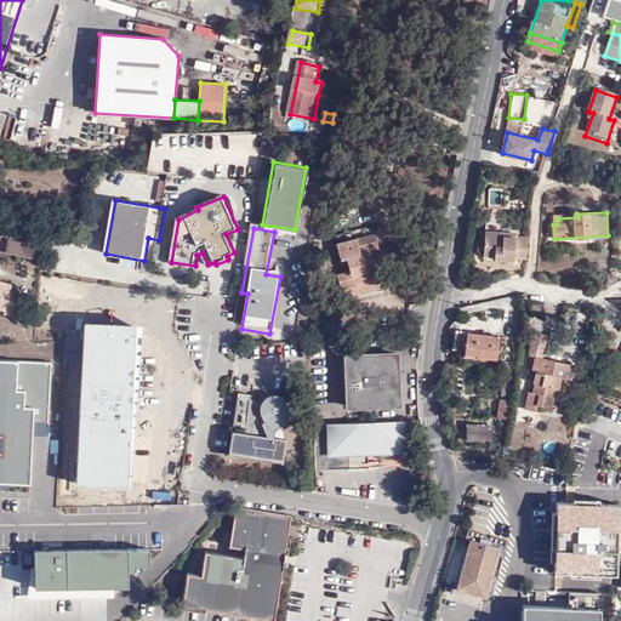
[(527,261),(529,240),(517,239),(516,237),(488,233),(484,257),(494,257),(494,261),(506,262),(507,260),(527,261)]
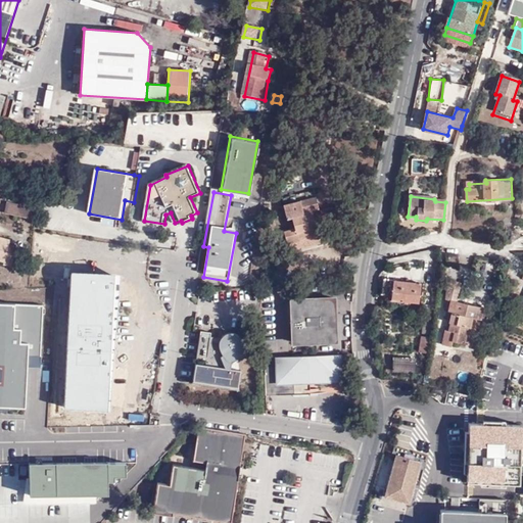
[(17,220),(19,207),(4,203),(1,216),(17,220)]
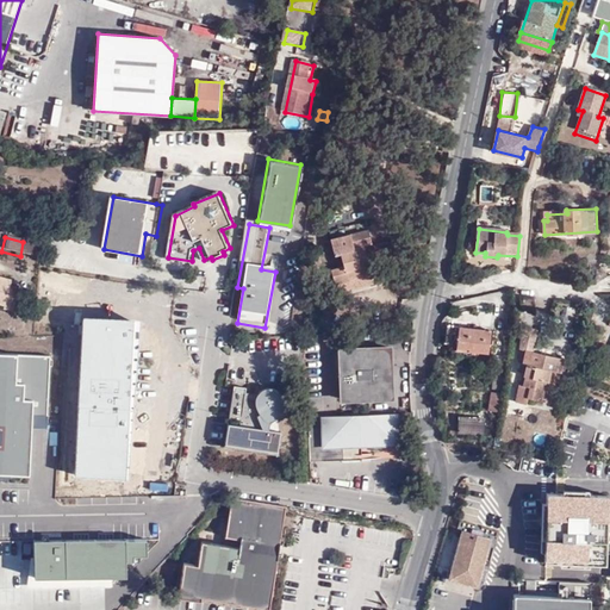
[(365,253),(366,254),(373,253),(369,237),(331,247),(336,263),(341,262),(355,259),(355,256),(365,253)]
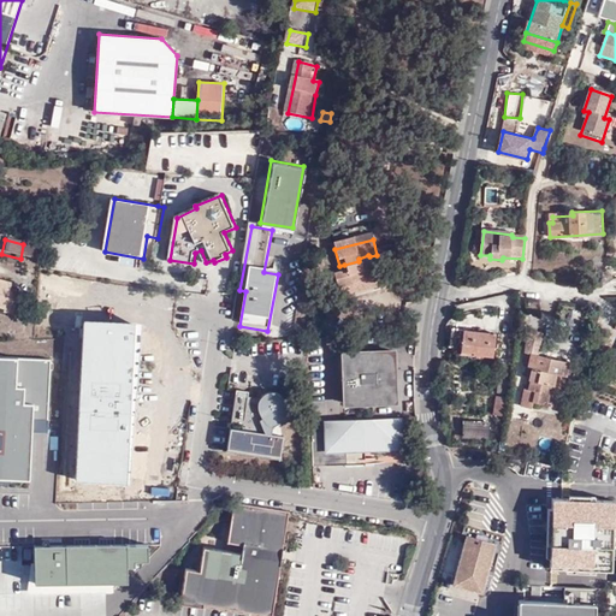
[(359,261),(344,265),(347,276),(335,279),(339,297),(353,292),(351,290),(361,286),(362,290),(375,286),(377,292),(386,290),(381,268),(372,270),(369,256),(368,255),(359,259),(359,261)]
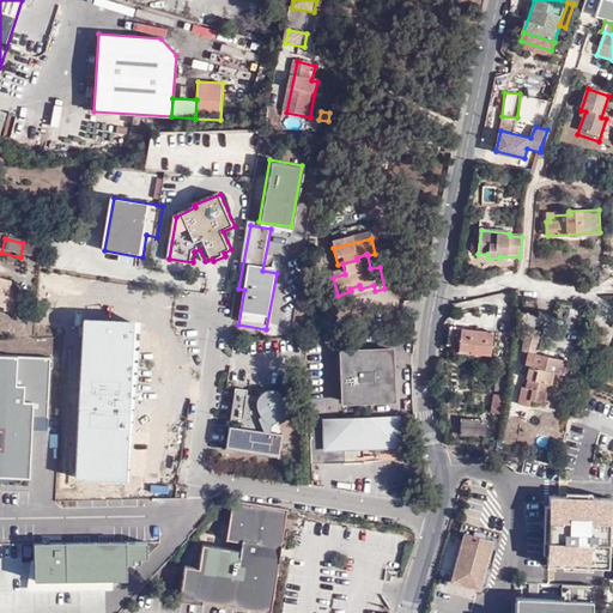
[(10,284),(0,280),(0,309),(0,313),(10,315),(17,293),(7,290),(10,284)]
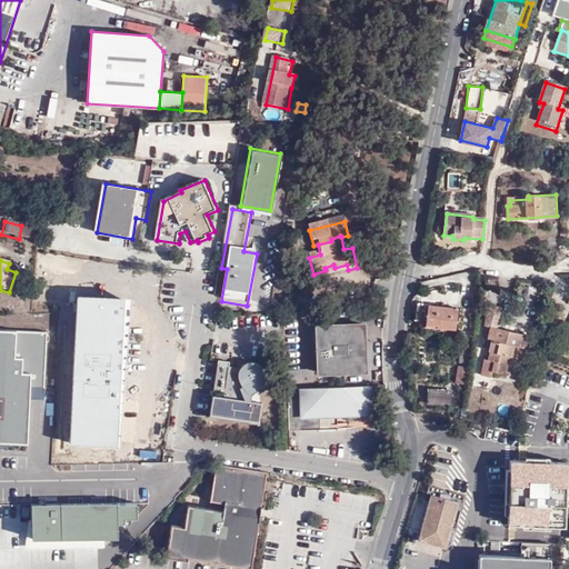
[(125,299),(77,297),(69,446),(118,448),(122,347),(125,299)]
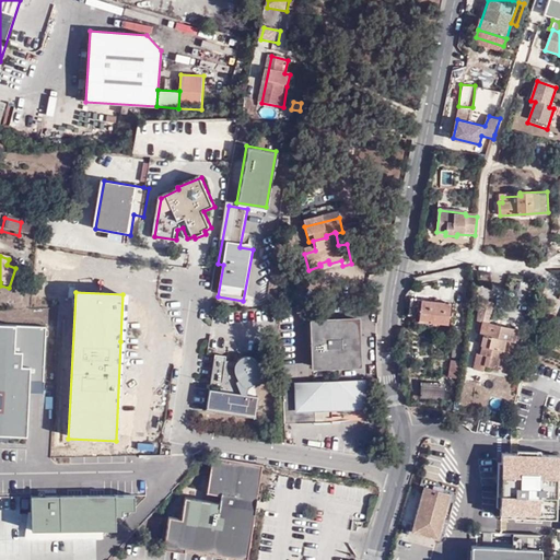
[(451,303),(411,299),(409,313),(419,314),(420,318),(430,319),(430,323),(447,325),(451,303)]
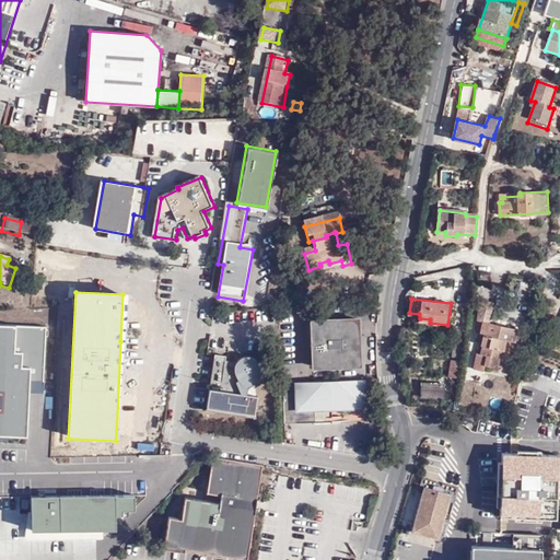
[(517,328),(516,327),(488,321),(491,304),(478,302),(476,316),(477,317),(474,326),(478,327),(476,335),(479,335),(477,345),(479,345),(478,353),(485,354),(483,364),(497,366),(500,348),(503,347),(504,337),(515,339),(517,328)]
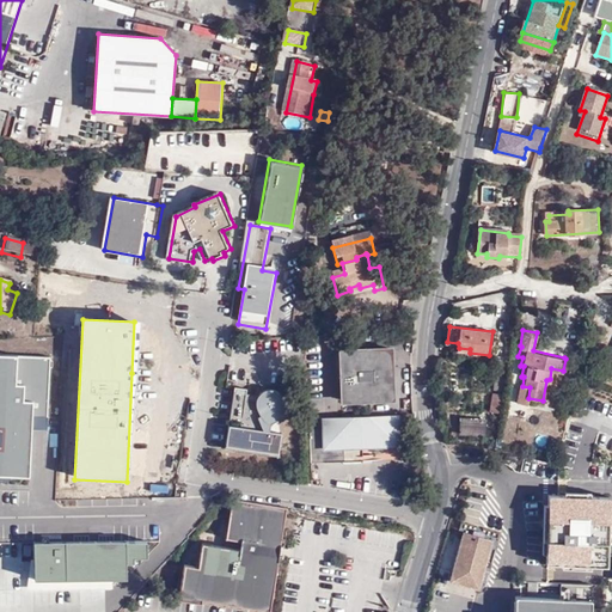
[(48,356),(0,354),(0,479),(31,479),(34,429),(47,430),(48,356)]
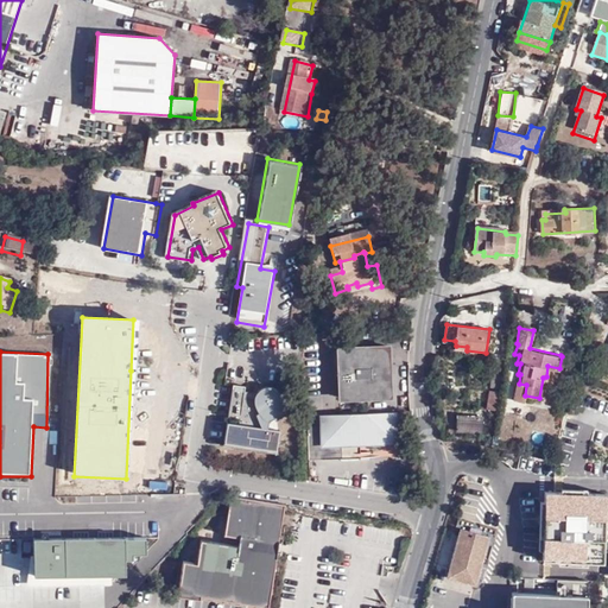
[(388,353),(339,354),(339,403),(388,403),(388,353)]
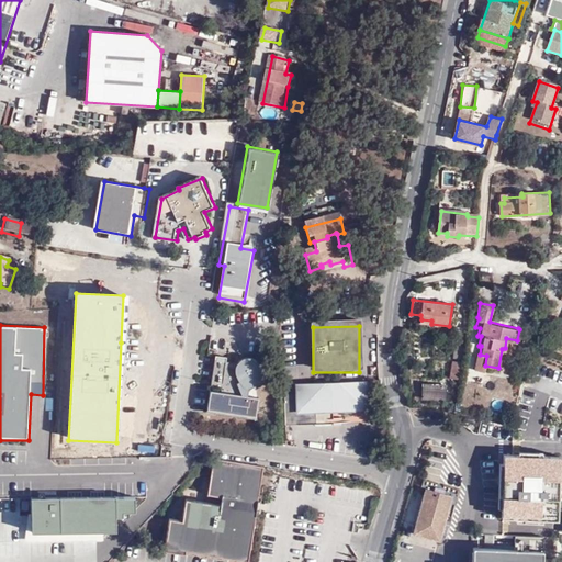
[(484,371),(485,366),(486,356),(480,355),(476,353),(474,370),(484,371)]
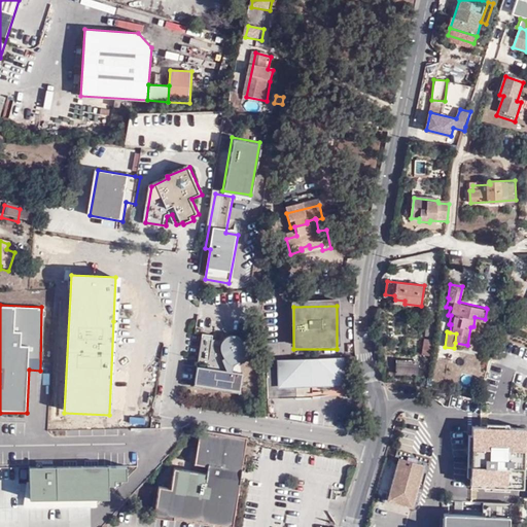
[(196,366),(191,385),(237,393),(240,375),(232,373),(232,366),(249,357),(244,346),(240,342),(239,340),(237,339),(235,338),(231,338),(225,339),(223,340),(221,343),(211,341),(212,337),(201,335),(196,362),(206,364),(205,369),(196,366)]
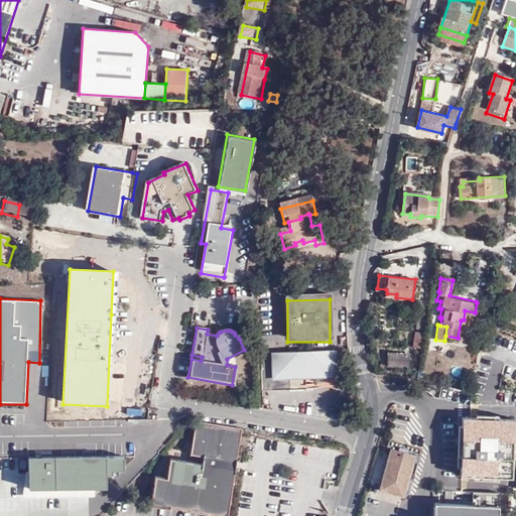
[(412,347),(422,349),(424,332),(415,331),(412,347)]
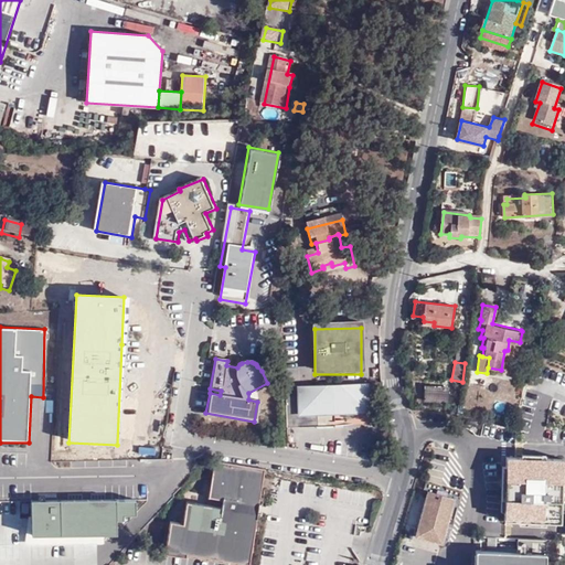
[(448,403),(449,386),(425,384),(424,401),(448,403)]
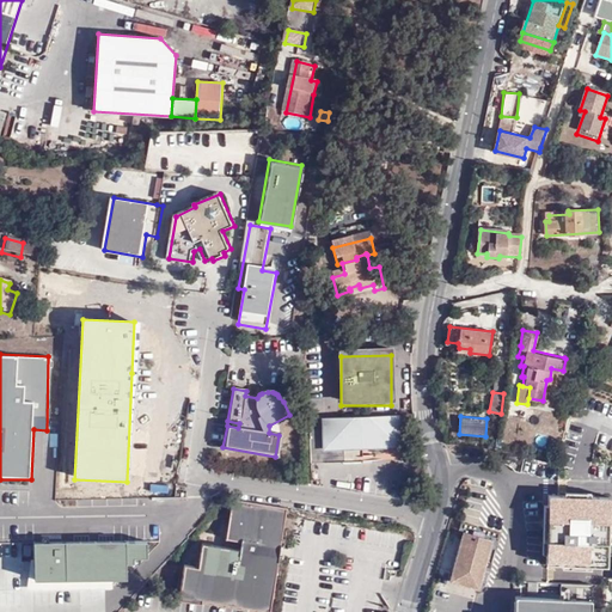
[(397,421),(307,422),(307,466),(317,466),(360,466),(360,454),(397,453),(397,421)]
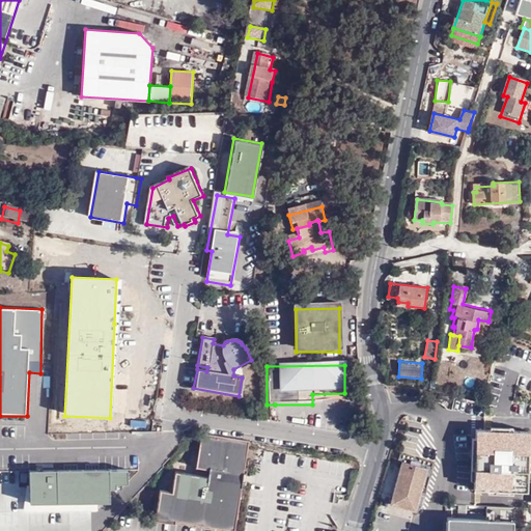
[(528,431),(474,427),(469,485),(523,490),(528,431)]
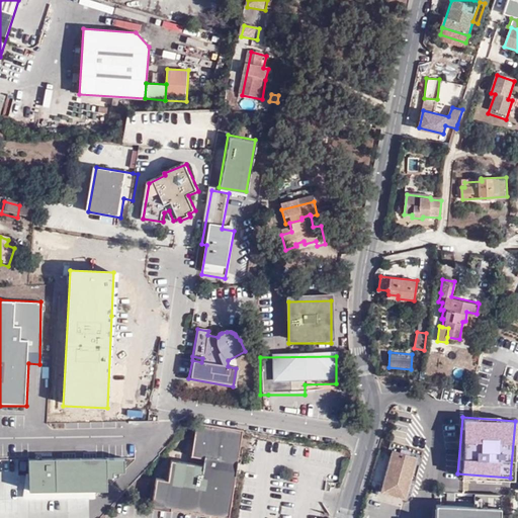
[(201,517),(228,517),(242,435),(195,428),(189,461),(203,463),(202,470),(170,465),(167,485),(156,484),(150,513),(170,516),(170,513),(201,517)]
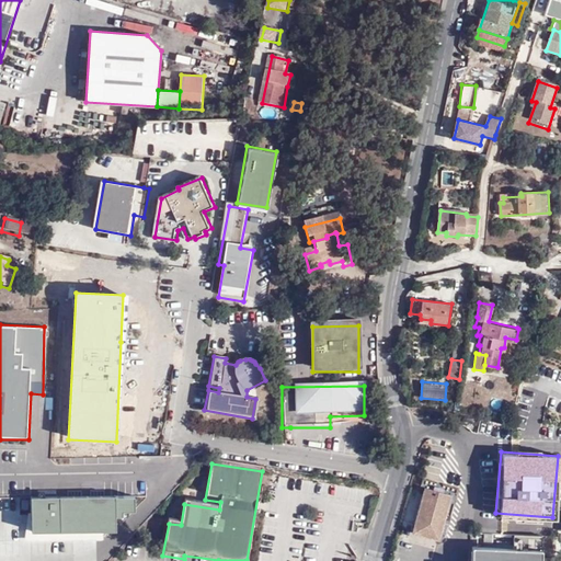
[(451,495),(425,488),(412,533),(438,540),(451,495)]
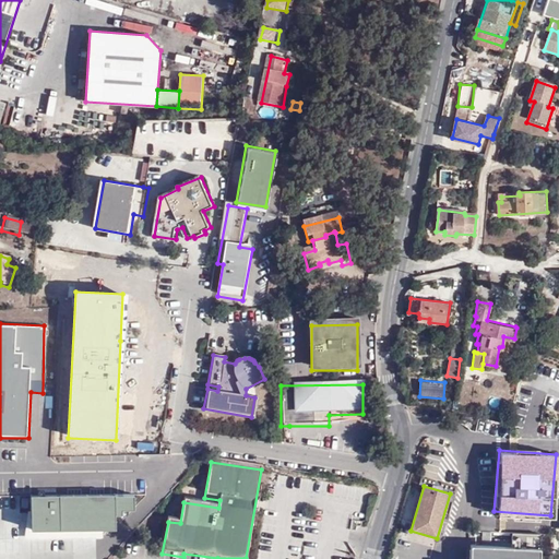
[(96,512),(0,508),(0,545),(94,549),(96,512)]
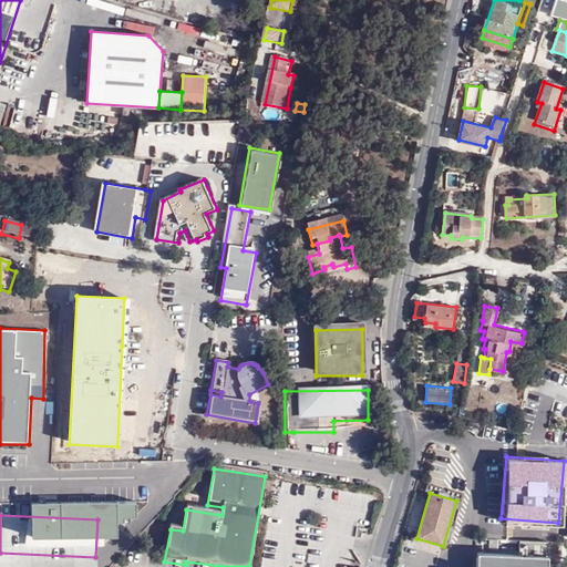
[(545,566),(545,558),(477,556),(477,566),(545,566)]
